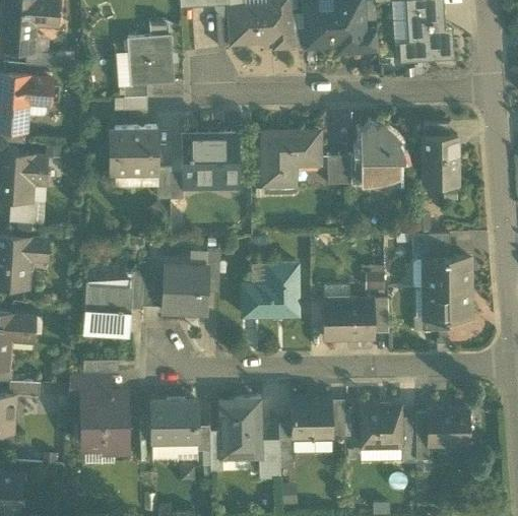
[(6,0),(4,38),(31,40),(33,23),(57,25),(58,2),(35,0),(34,0),(6,0)]
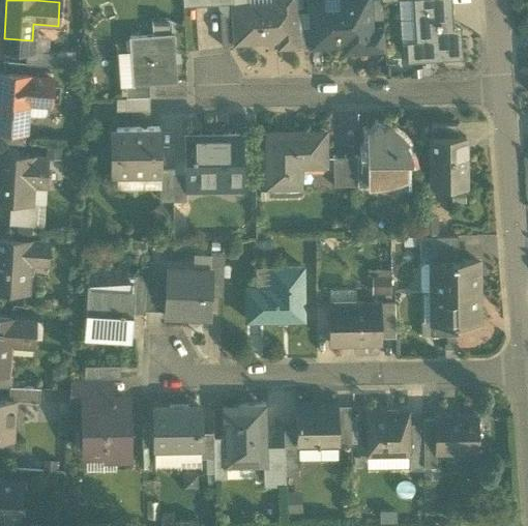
[(279,44),(279,51),(298,50),(295,0),(275,0),(276,5),(234,7),(235,46),(279,44)]
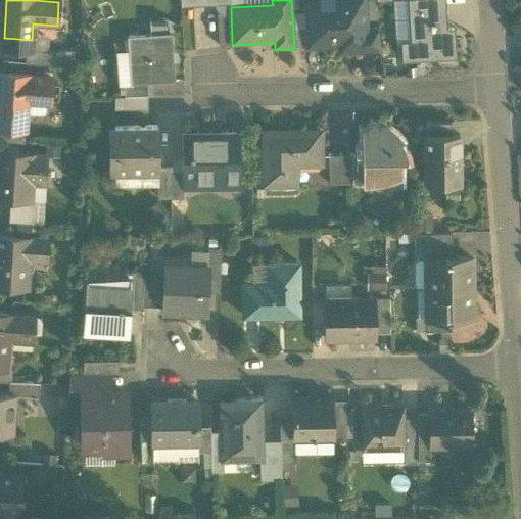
[(366,0),(346,1),(347,9),(318,12),(317,12),(318,20),(319,48),(338,47),(349,46),(350,53),(369,52),(368,34),(366,0)]
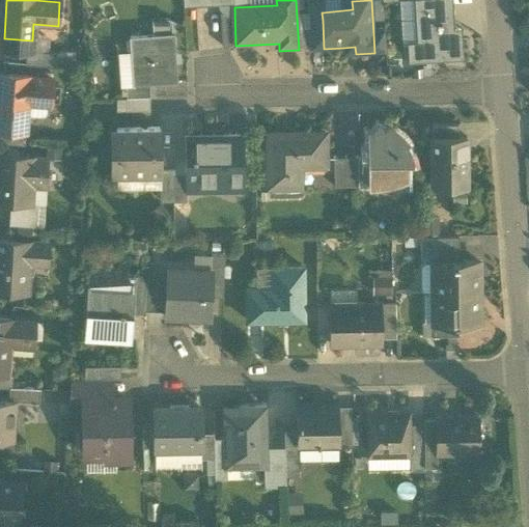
[(325,0),(322,0),(323,12),(353,9),(352,1),(352,0),(325,0)]
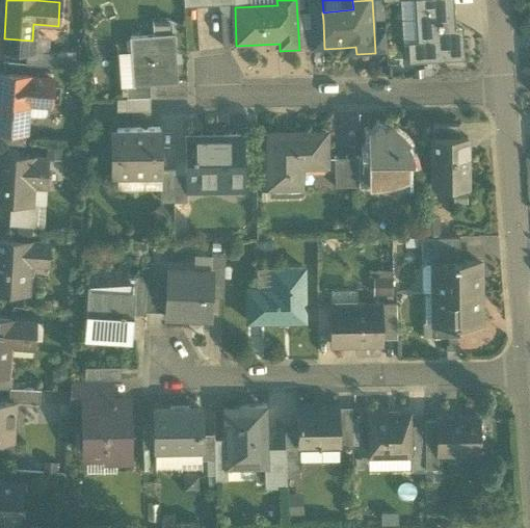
[(426,0),(417,1),(418,15),(455,12),(453,0),(426,0)]
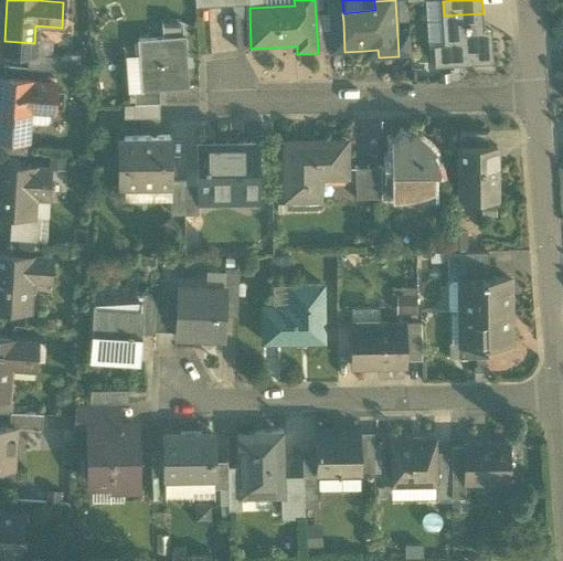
[(329,13),(330,23),(343,22),(342,13),(329,13)]
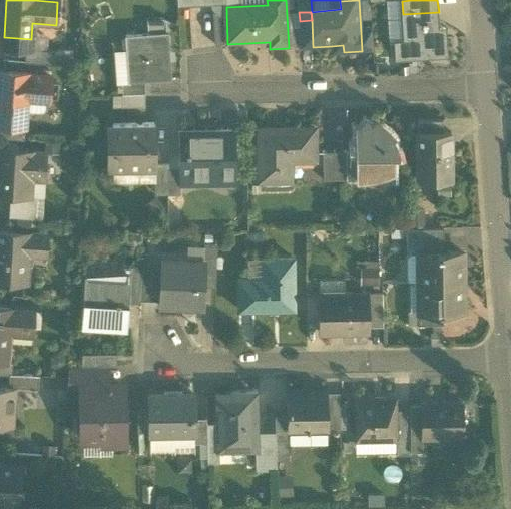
[(395,43),(396,61),(448,58),(447,40),(440,40),(439,12),(403,14),(405,43),(395,43)]
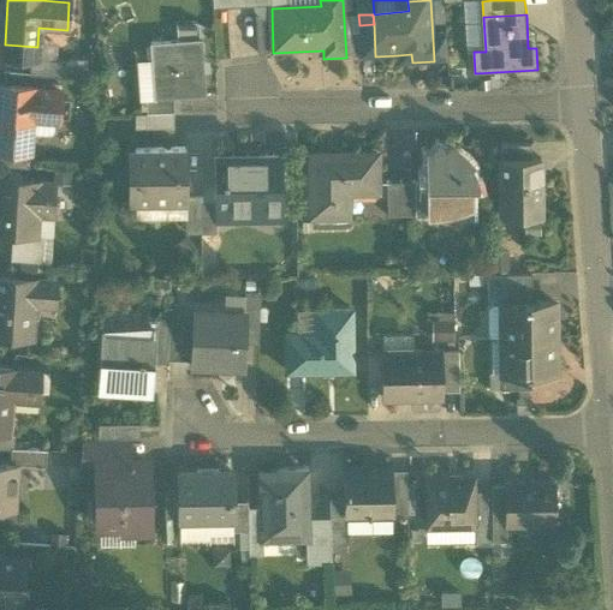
[(359,25),(361,58),(375,57),(374,24),(359,25)]
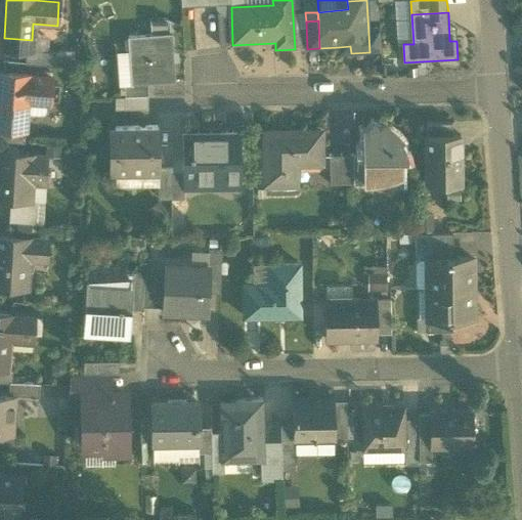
[(368,34),(370,52),(382,51),(381,33),(368,34)]
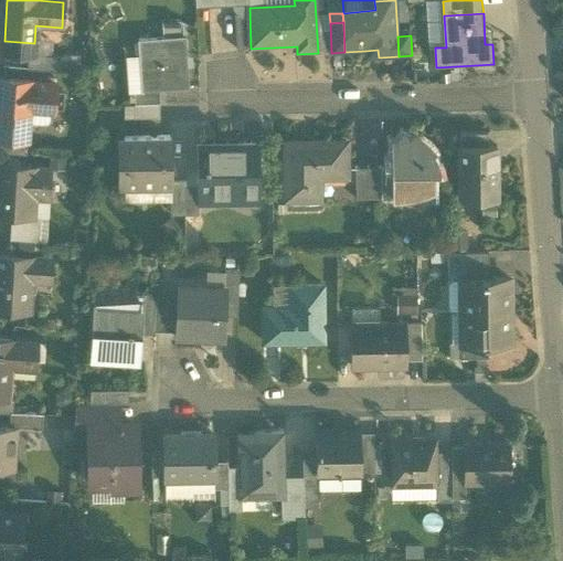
[(140,43),(144,93),(189,90),(186,40),(140,43)]
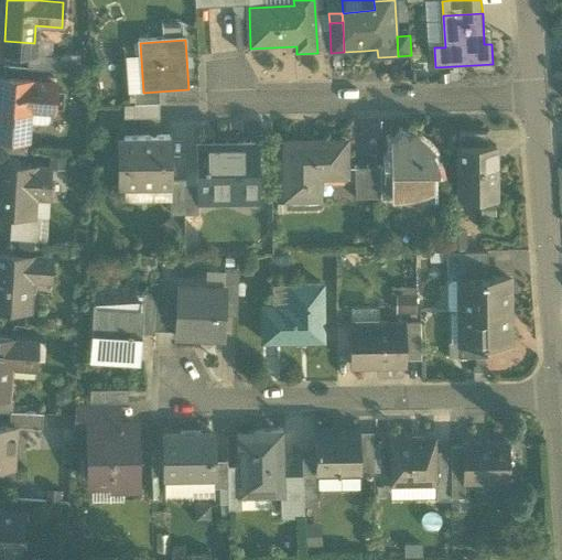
[(33,57),(34,43),(4,41),(3,55),(15,56),(33,57)]
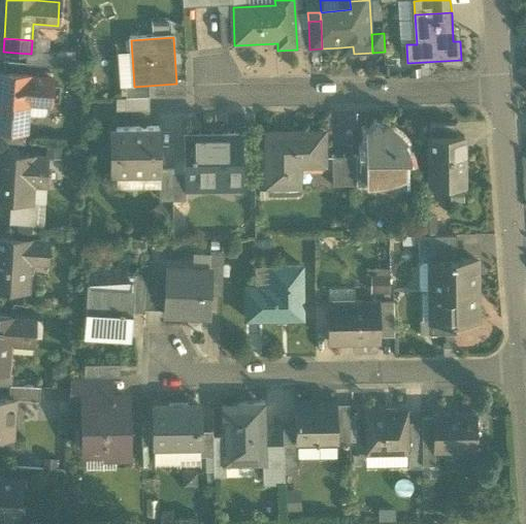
[(13,65),(39,67),(40,55),(31,54),(14,53),(13,65)]
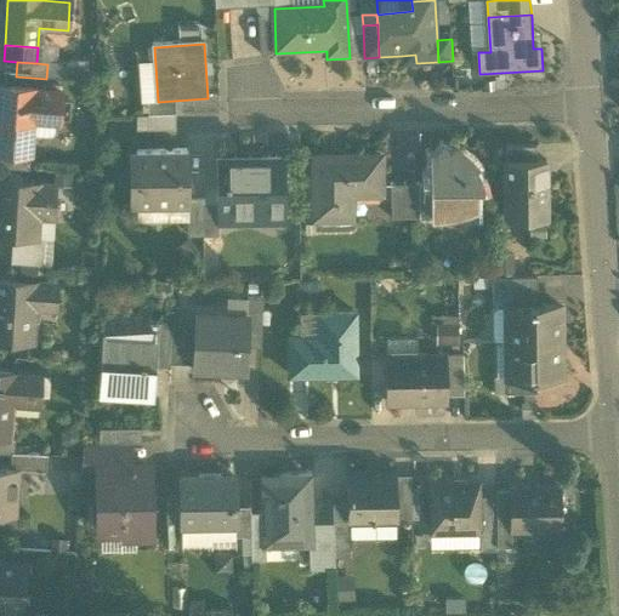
[(0,141),(30,143),(30,138),(32,123),(56,125),(60,125),(62,96),(34,93),(34,92),(1,90),(0,104),(0,141)]
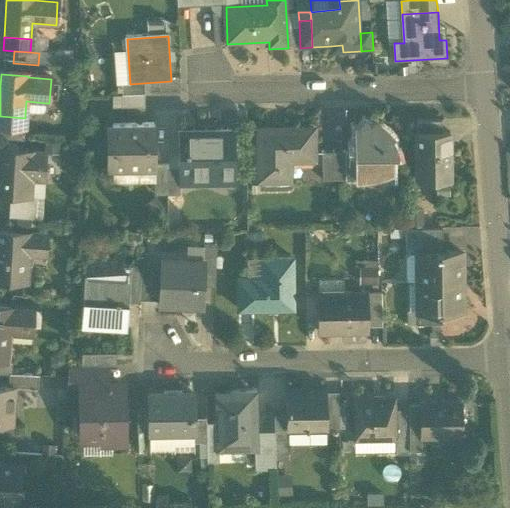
[(123,86),(123,98),(146,97),(145,85),(123,86)]
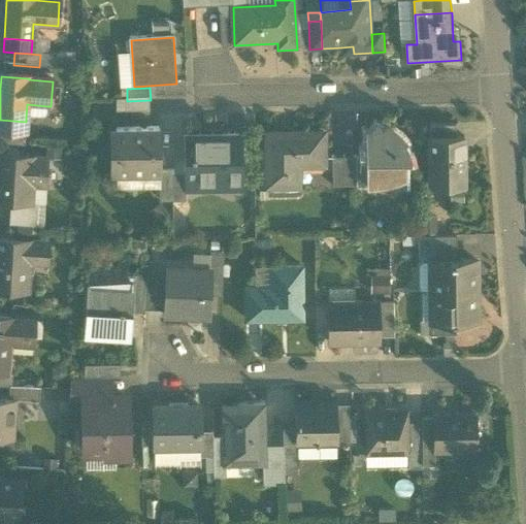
[(118,101),(118,113),(151,113),(151,101),(118,101)]
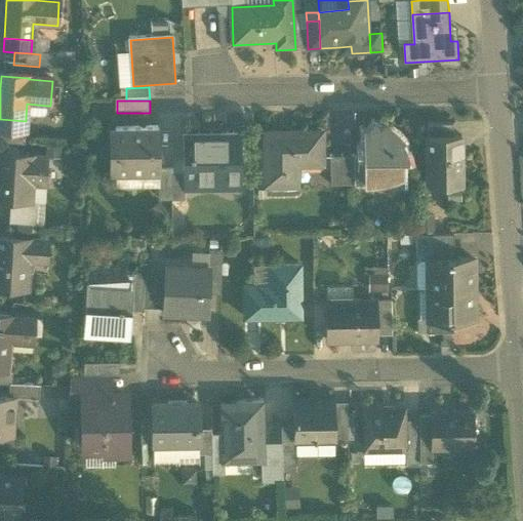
[(46,117),(47,106),(27,104),(26,117),(44,118),(46,117)]
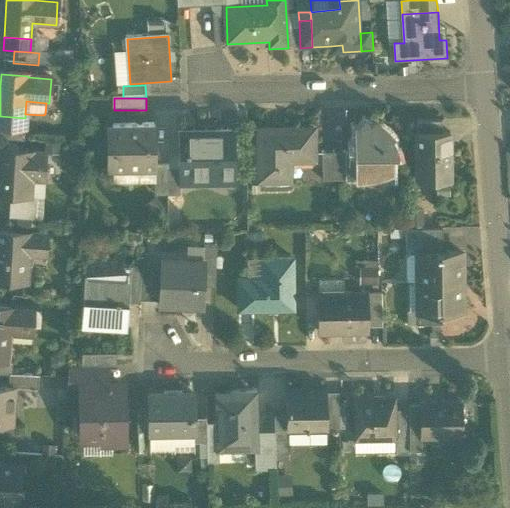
[(0,128),(24,130),(25,118),(0,116),(0,128)]
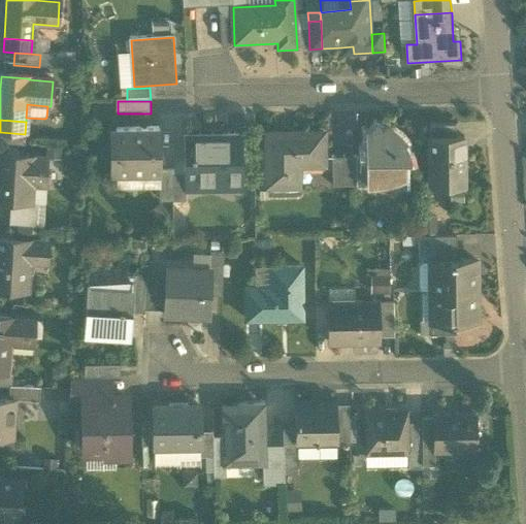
[(431,126),(431,139),(457,138),(456,126),(431,126)]
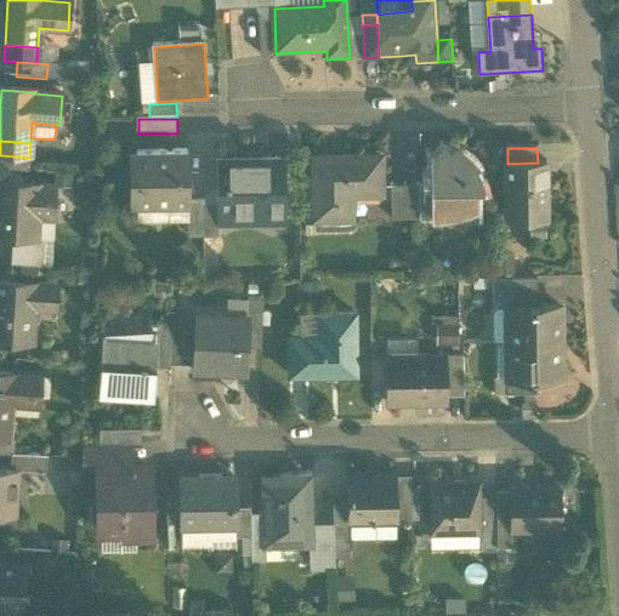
[(478,212),(477,193),(478,183),(477,183),(476,172),(475,169),(477,166),(471,159),(465,154),(456,150),(452,157),(448,153),(444,149),(437,159),(435,159),(433,159),(435,187),(435,221),(447,220),(466,216),(476,212),(478,212)]
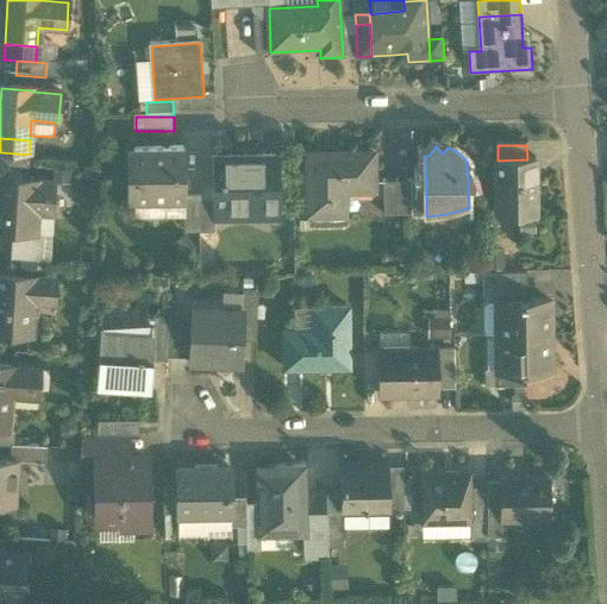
[(135,151),(136,203),(185,203),(186,203),(186,200),(186,151),(135,151)]
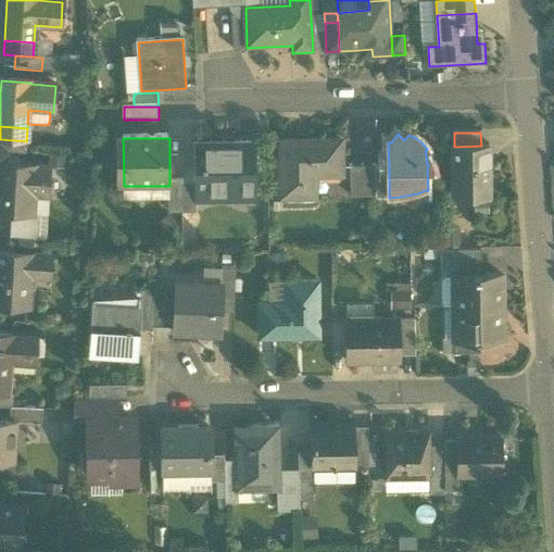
[(284,199),(311,199),(311,177),(343,177),(343,143),(282,143),(284,199)]
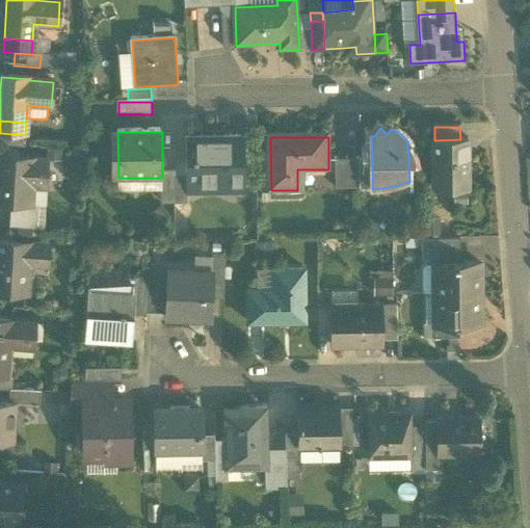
[(187,175),(187,186),(188,186),(230,185),(231,185),(231,139),(186,139),(187,175)]
